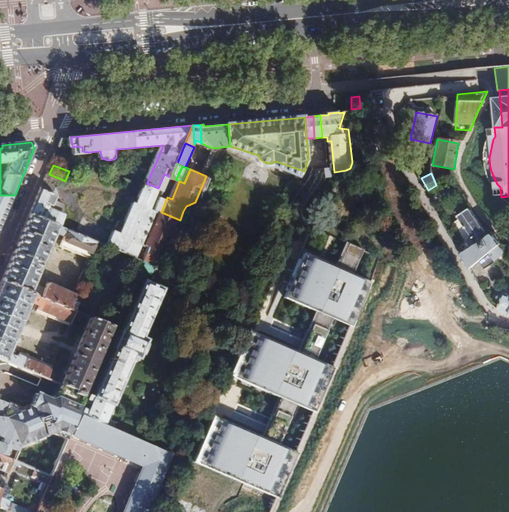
[(158,188),(166,191),(171,177),(164,174),(158,188)]
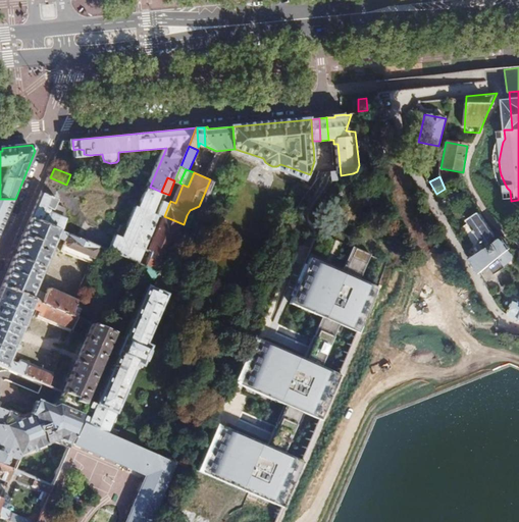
[(190,210),(187,215),(195,218),(196,216),(206,212),(219,184),(210,179),(199,206),(190,210)]
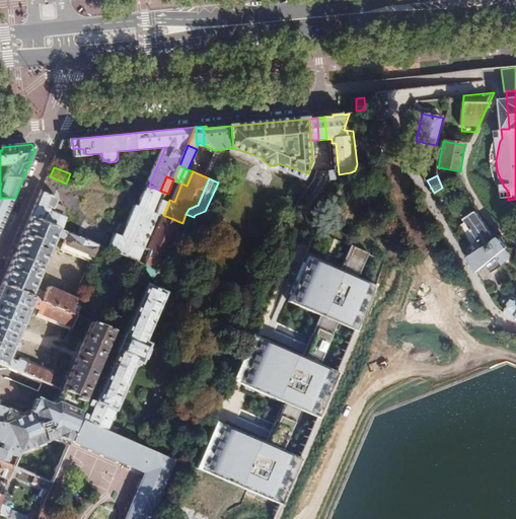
[(150,246),(147,245),(143,243),(162,197),(166,199),(168,194),(160,191),(149,186),(140,207),(137,206),(128,227),(121,224),(111,248),(148,265),(155,248),(150,246)]
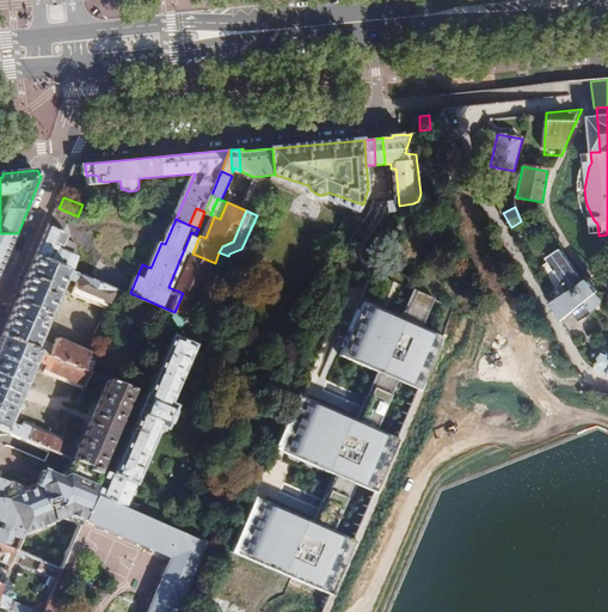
[(51,226),(40,256),(74,270),(80,257),(79,245),(68,240),(72,234),(51,226)]
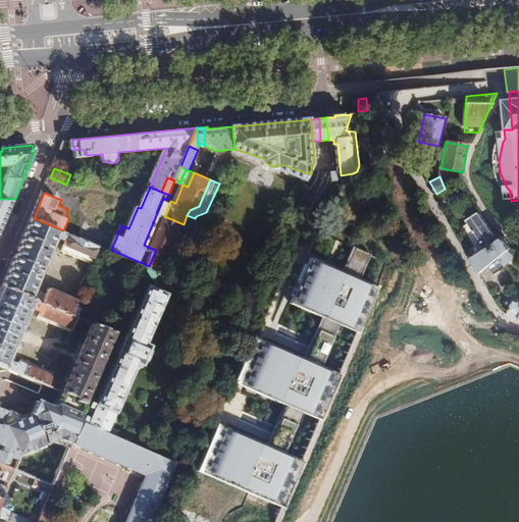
[(0,233),(15,199),(0,199),(0,233)]
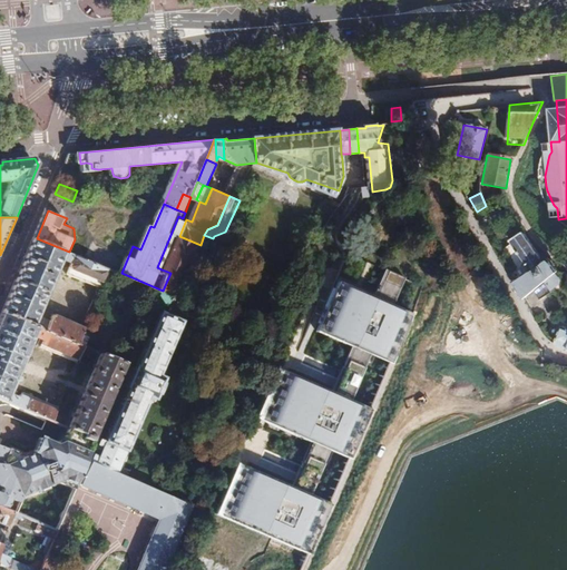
[(186,219),(183,218),(176,234),(179,236),(186,219)]
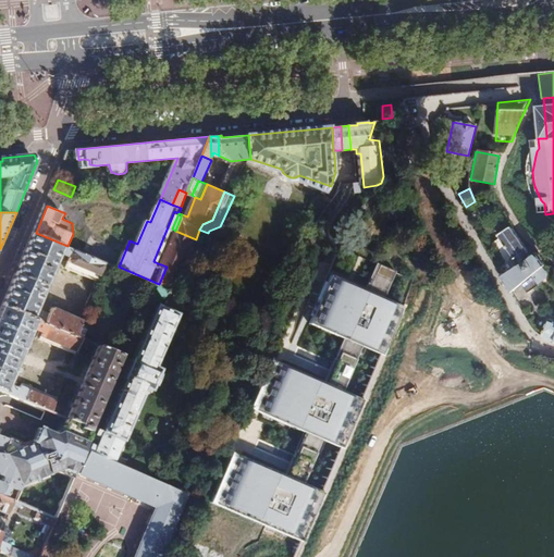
[(506,276),(515,293),(526,284),(550,265),(550,263),(545,255),(543,254),(541,255),(540,251),(536,255),(517,229),(505,236),(520,260),(515,262),(518,267),(506,276)]
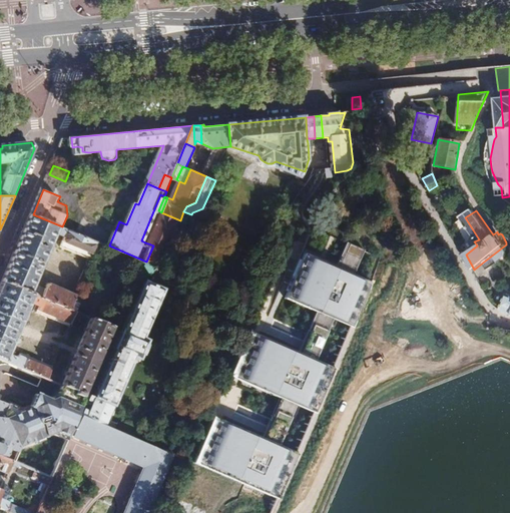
[(161,212),(148,243),(153,245),(146,262),(142,271),(155,276),(159,267),(160,268),(180,220),(161,212)]
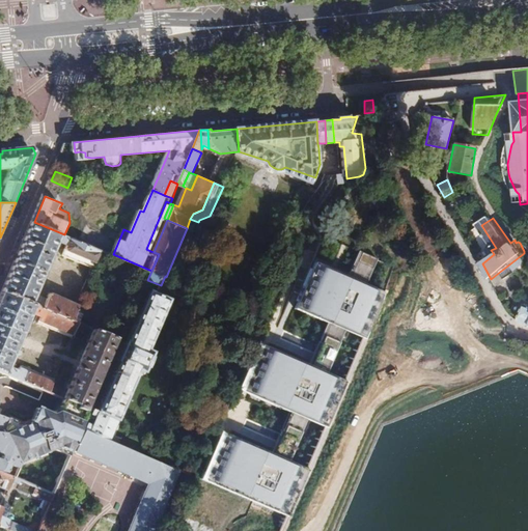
[(34,222),(5,290),(75,319),(81,305),(52,292),(49,300),(37,295),(59,240),(70,245),(65,255),(96,268),(104,250),(64,234),(34,222)]
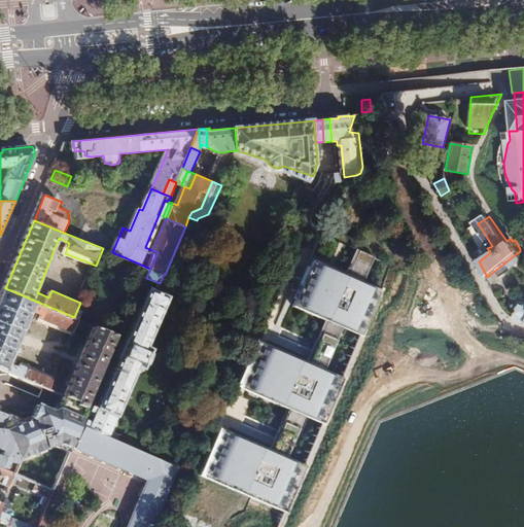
[(374,255),(357,248),(349,269),(355,272),(353,278),(317,264),(301,304),(332,317),(311,366),(267,348),(251,388),(294,406),(275,454),(232,435),(212,481),(289,513),(308,468),(288,460),(309,412),(330,420),(346,381),(325,373),(346,322),(369,331),(385,291),(363,282),(374,255)]
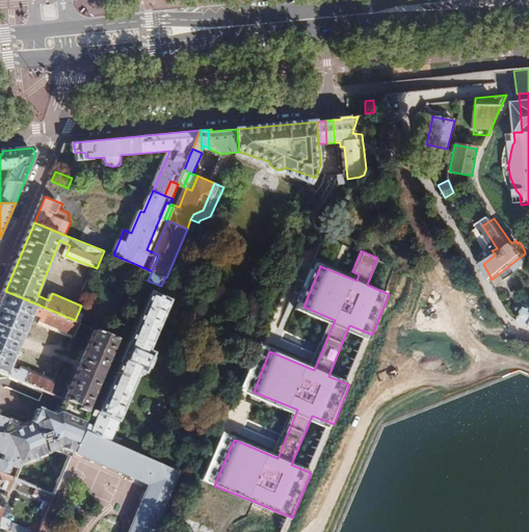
[(528,253),(525,251),(525,254),(502,271),(508,280),(528,262),(528,253)]
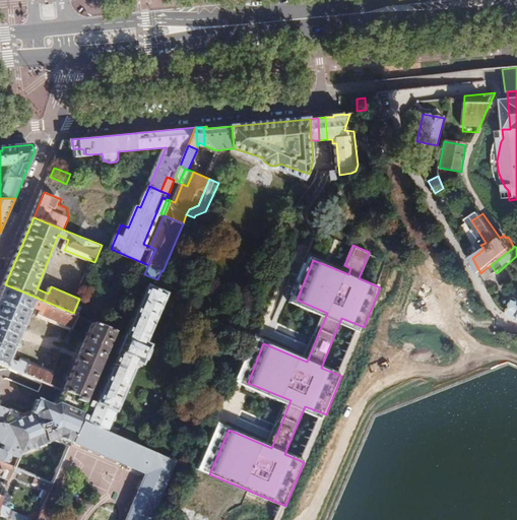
[(0,296),(0,362),(2,363),(51,383),(56,371),(22,358),(21,360),(19,360),(18,363),(11,360),(34,306),(42,310),(39,316),(72,330),(78,316),(73,313),(5,284),(0,296)]
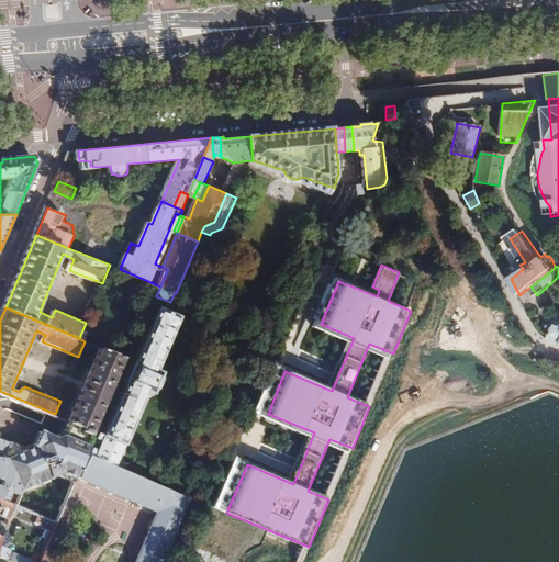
[(99,433),(90,453),(118,465),(148,392),(154,394),(163,373),(157,371),(179,317),(159,308),(136,362),(134,361),(125,382),(127,383),(105,435),(99,433)]
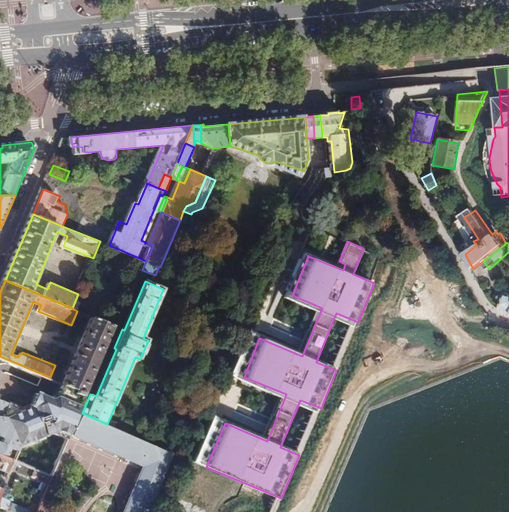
[(65,383),(85,391),(112,325),(93,317),(65,383)]
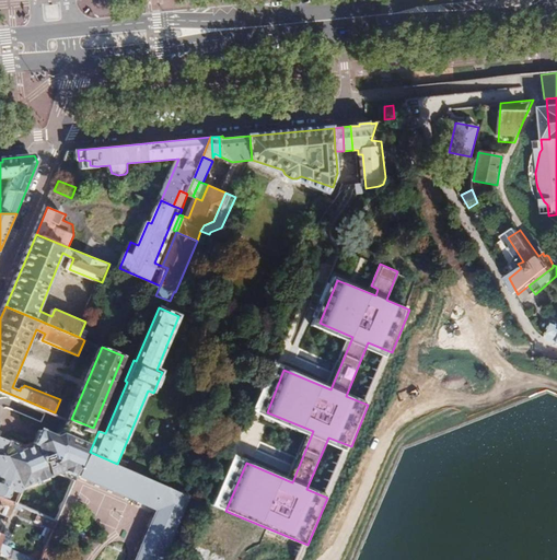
[(0,438),(12,443),(18,428),(0,420),(0,438)]
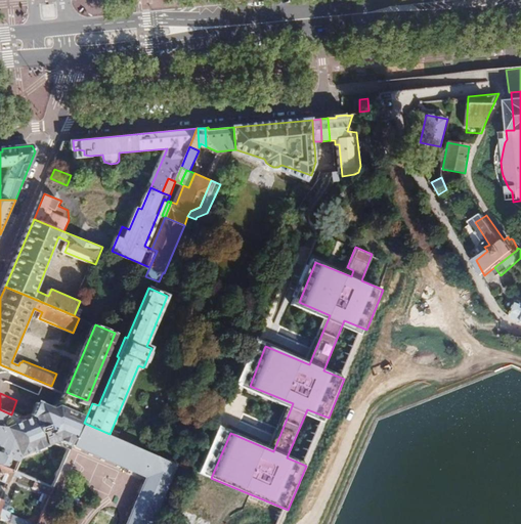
[(0,409),(0,465),(14,471),(18,473),(26,456),(9,428),(0,427),(0,444),(2,446),(5,450),(4,453),(0,451),(0,421),(7,424),(11,415),(0,409)]
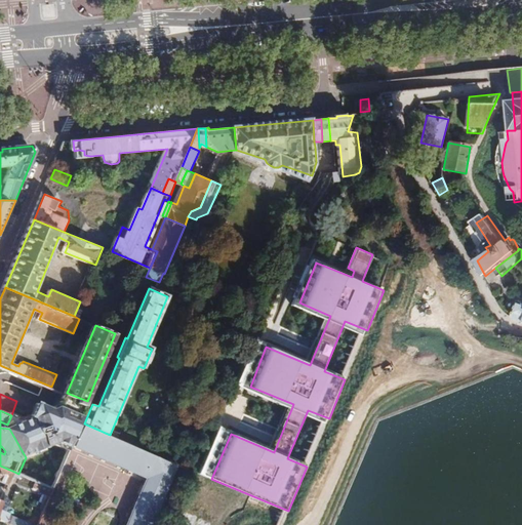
[(84,423),(75,446),(149,478),(129,524),(155,524),(179,465),(110,435),(84,423)]
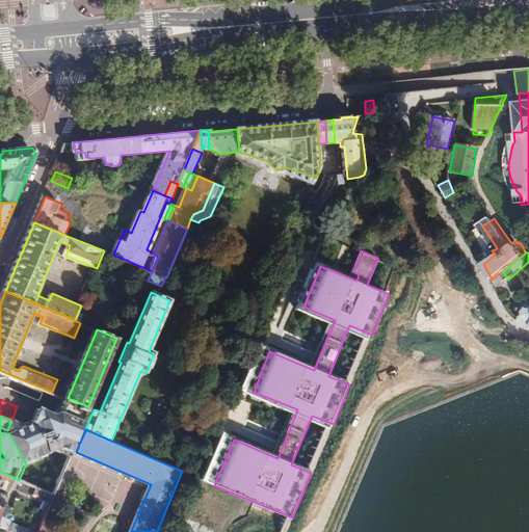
[(23,486),(24,482),(19,480),(15,478),(0,472),(0,527),(11,531),(26,531),(14,527),(15,524),(9,523),(2,519),(5,511),(0,509),(0,487),(11,493),(16,482),(23,486)]
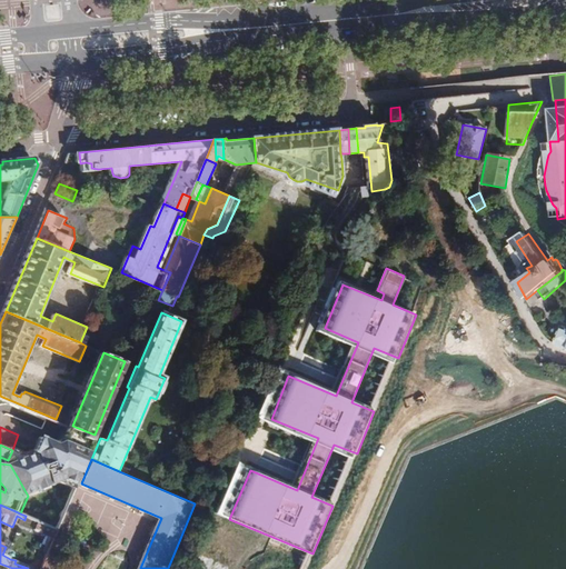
[(61,530),(47,523),(42,533),(57,540),(61,530)]
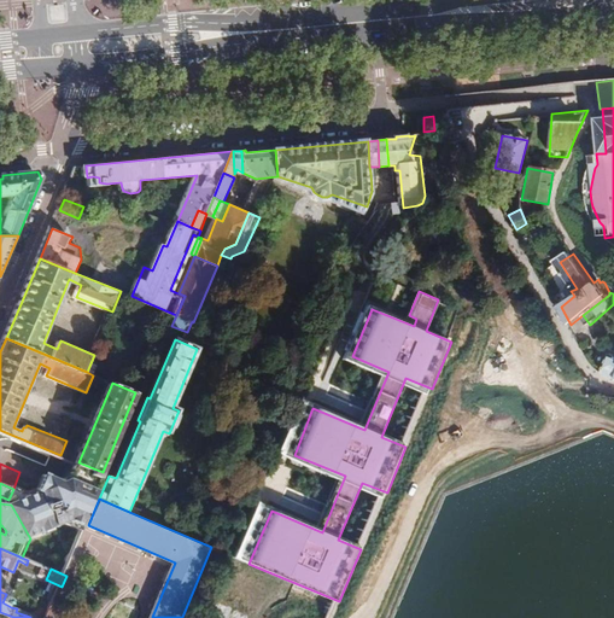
[(15,598),(6,594),(3,602),(11,607),(15,598)]
